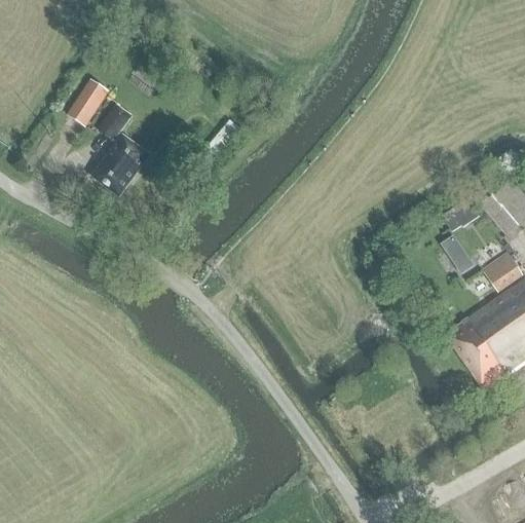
[(84,126),(108,89),(88,77),(65,114),(84,126)]
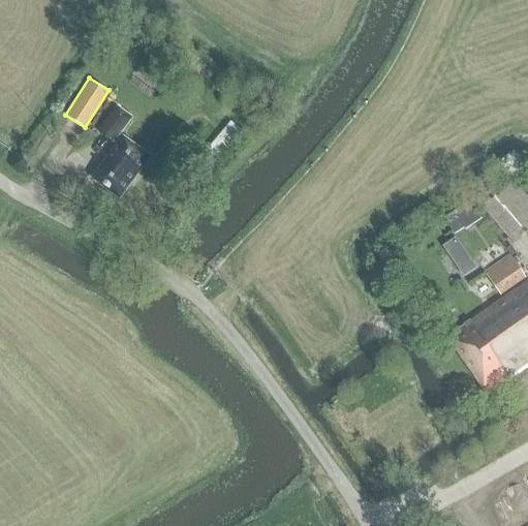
[(116,103),(96,130),(113,143),(114,142),(115,143),(89,177),(118,198),(151,155),(122,133),(121,134),(120,133),(133,116),(116,103)]
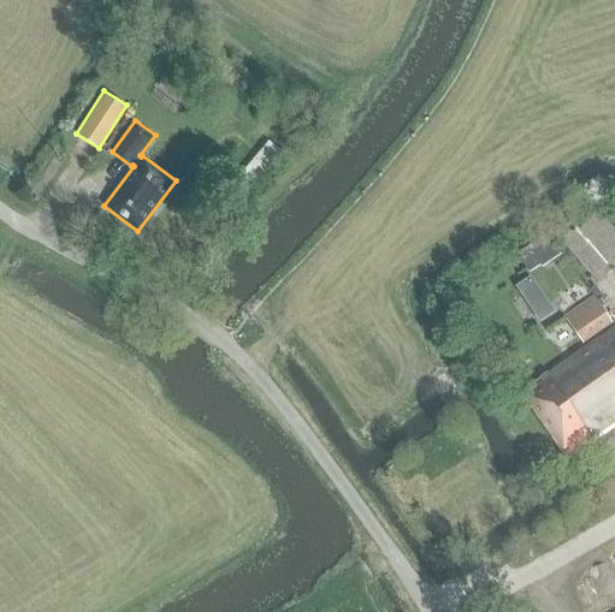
[(281,147),(264,132),(235,168),(250,182),(281,147)]
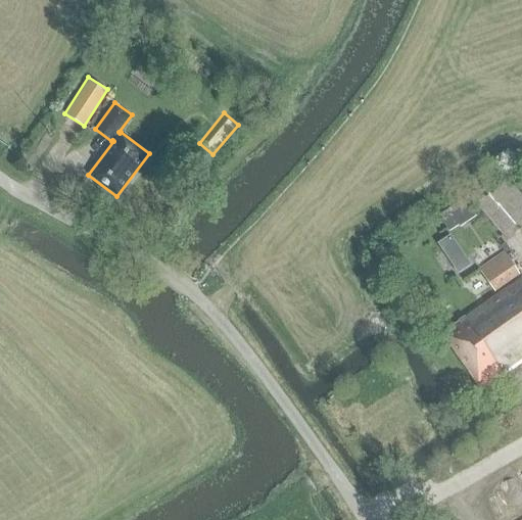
[(521,194),(519,191),(507,177),(475,202),(502,234),(521,217),(521,194)]
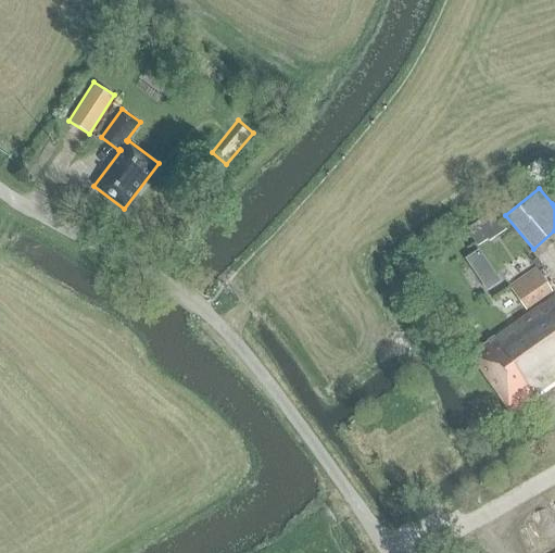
[(477,244),(504,227),(492,208),(465,225),(477,244)]
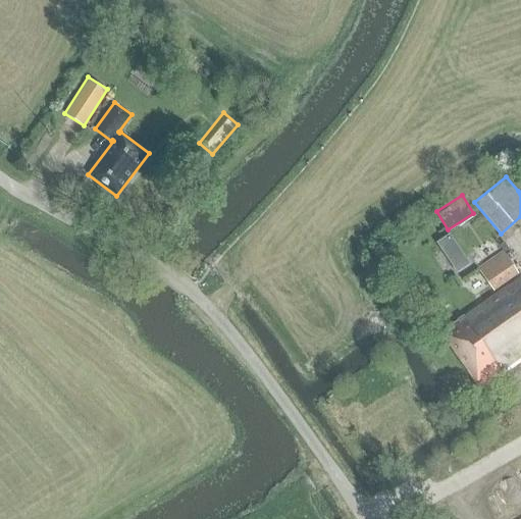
[(468,262),(449,234),(436,242),(456,270),(468,262)]
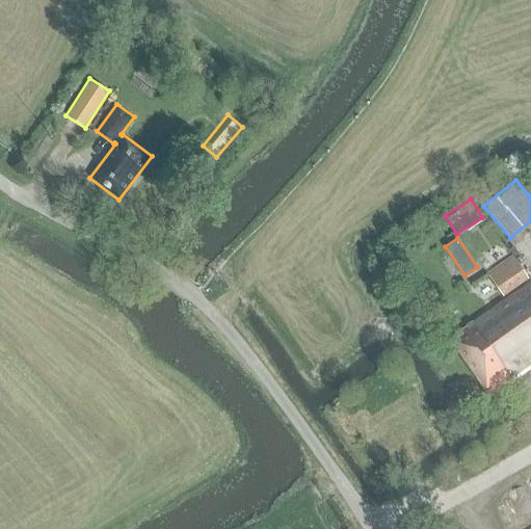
[(502,294),(528,276),(511,254),(486,271),(502,294)]
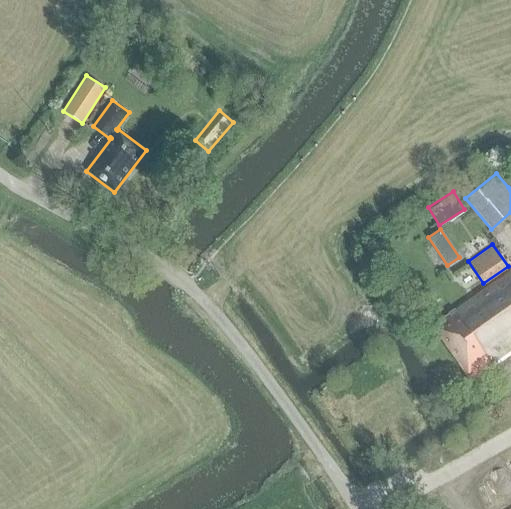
[(510,271),(432,325),(470,380),(510,351),(510,271)]
